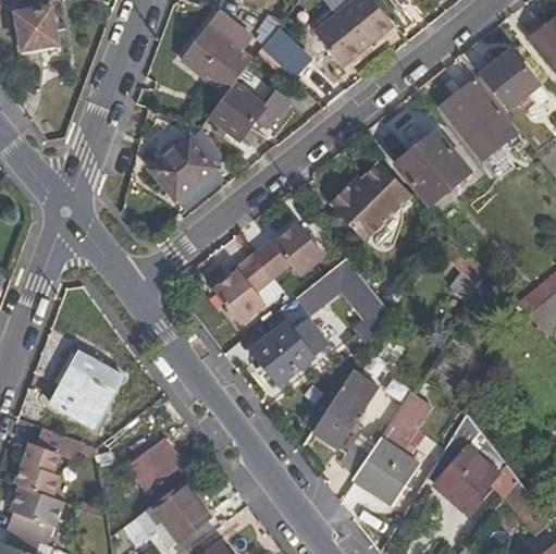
[(340,64),(392,23),(372,0),(348,0),(312,29),(340,64)]
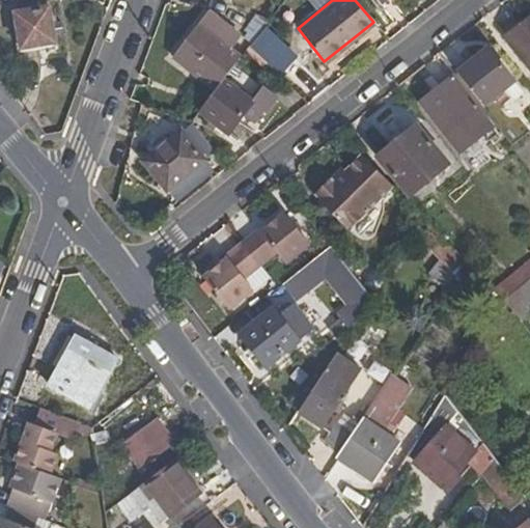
[(55,38),(50,4),(17,10),(22,45),(55,38)]
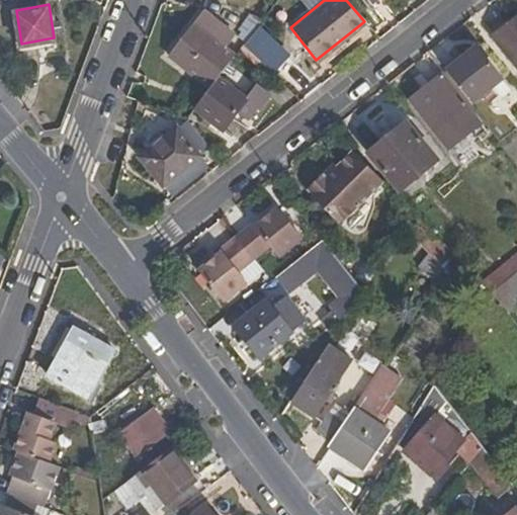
[(169,55),(210,87),(218,78),(220,74),(235,54),(223,45),(233,32),(204,10),(169,55)]
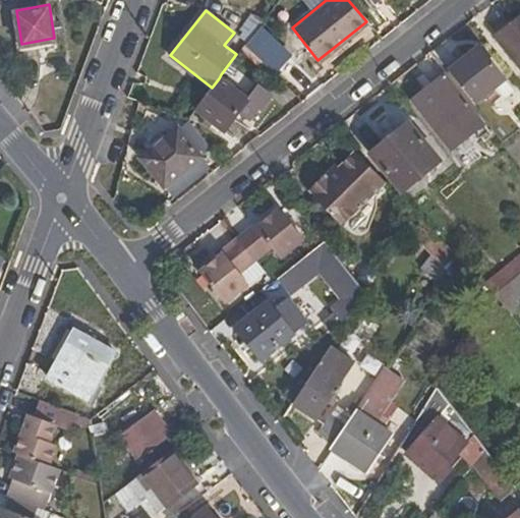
[(519,13),(495,34),(519,64),(519,13)]
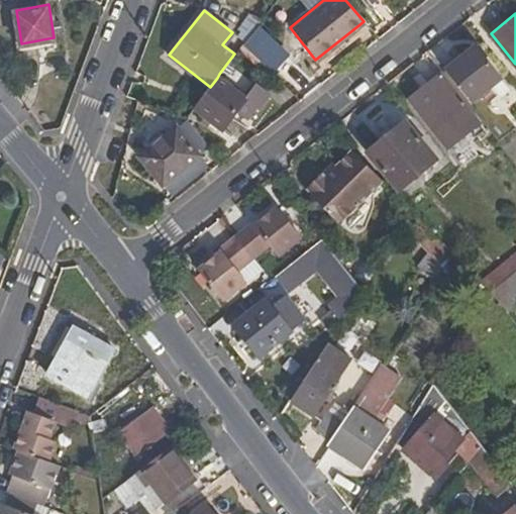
[(488,85),(499,77),(473,44),(443,67),(471,100),(478,94),(480,98),(483,96),(488,101),(496,94),(488,85)]
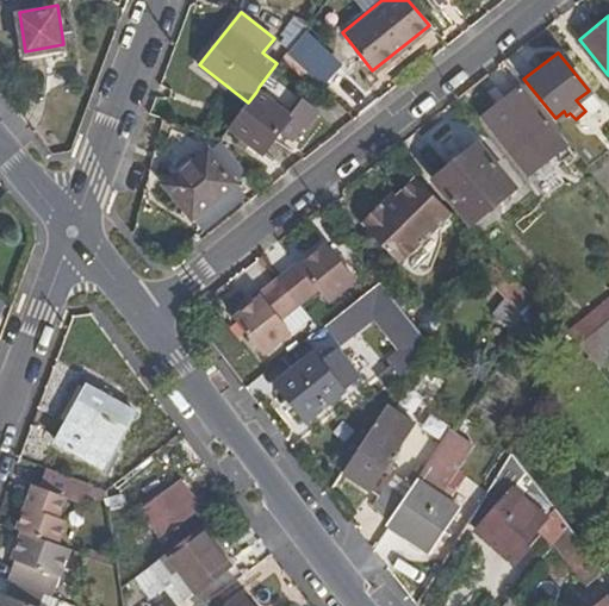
[(281,105),(292,92),(274,77),(265,91),(281,105)]
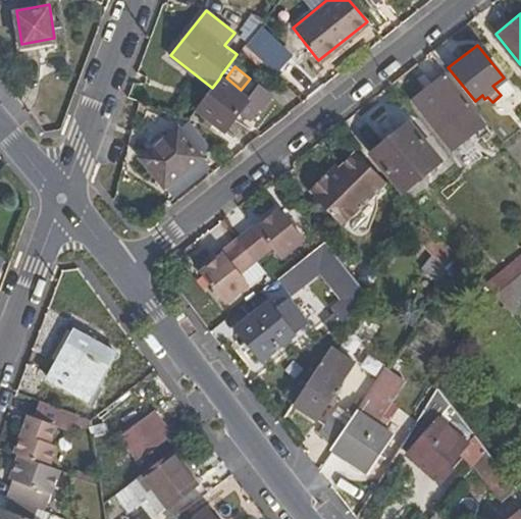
[(484,123),(444,71),(412,97),(453,148),(484,123)]
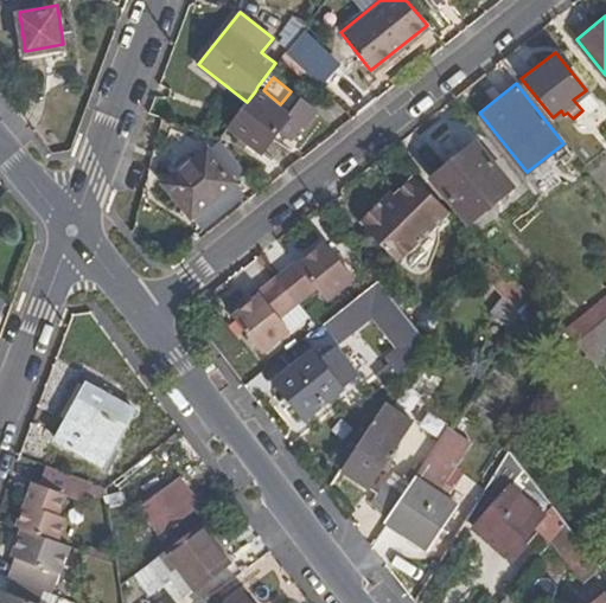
[(259,152),(262,154),(282,128),(294,138),(304,124),(307,126),(321,108),(305,95),(292,113),(257,87),(255,91),(286,115),(259,152)]
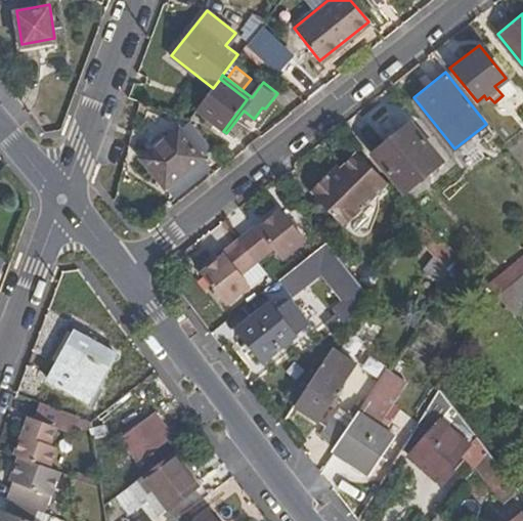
[(515,89),(506,78),(494,86),(503,95),(505,98),(515,89)]
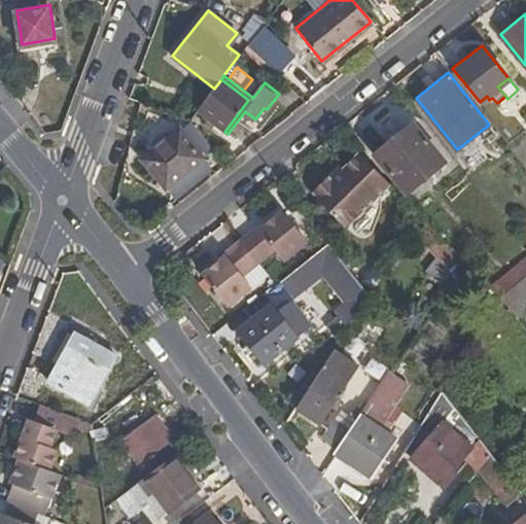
[(248,100),(221,79),(214,89),(198,110),(224,132),(248,100)]
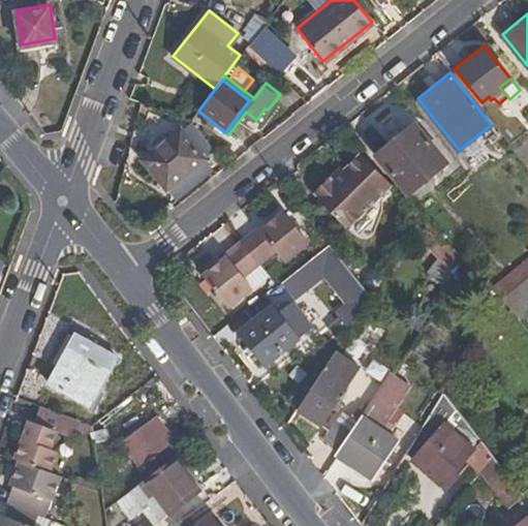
[(202,155),(212,147),(190,121),(181,128),(202,155)]
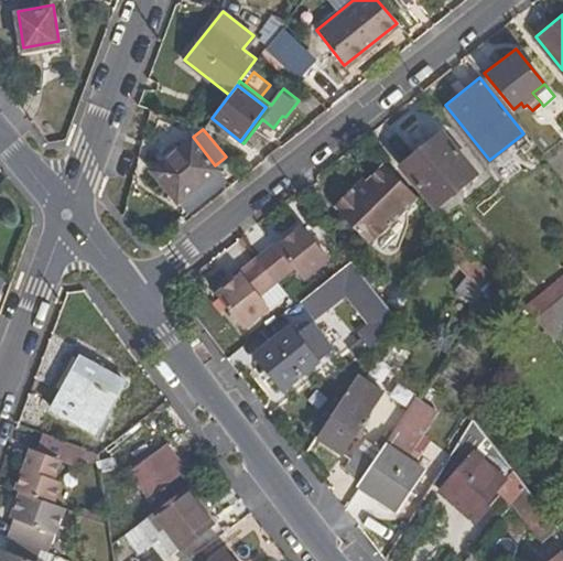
[(441,131),(400,165),(435,207),(476,173),(441,131)]
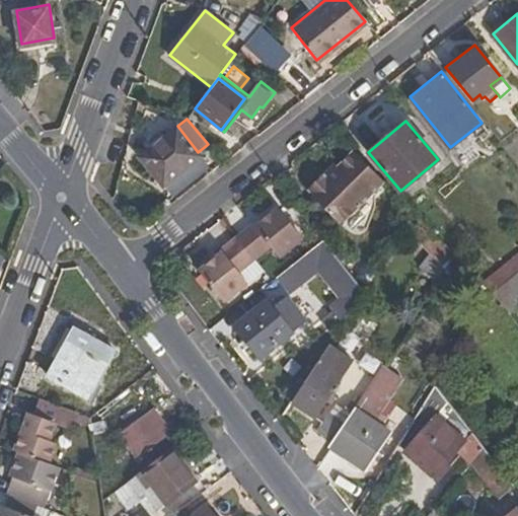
[(200,154),(198,152),(177,126),(146,151),(146,162),(163,183),(200,154)]
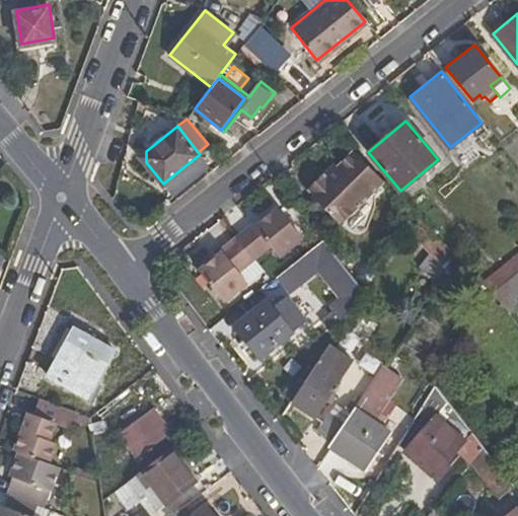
[(340,223),(383,180),(353,149),(325,175),(322,172),(307,188),(310,191),(309,192),(316,199),(317,205),(326,214),(331,215),(340,223)]
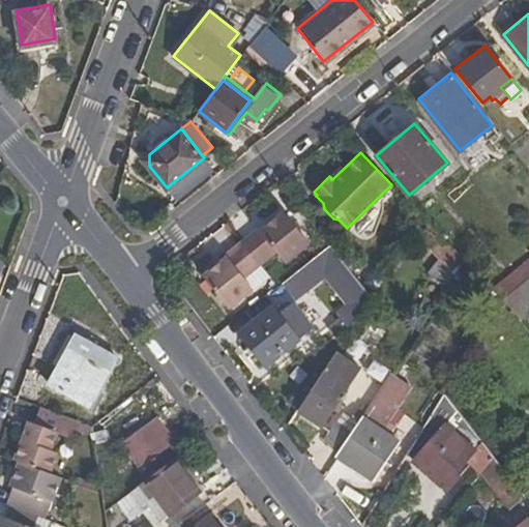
[(258,229),(242,241),(261,264),(276,252),(286,263),(310,243),(284,211),(260,231),(258,229)]
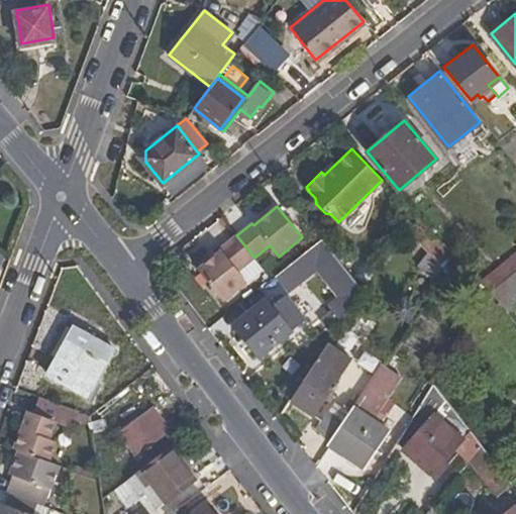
[(417,266),(435,279),(452,252),(412,211),(401,228),(426,253),(417,266)]
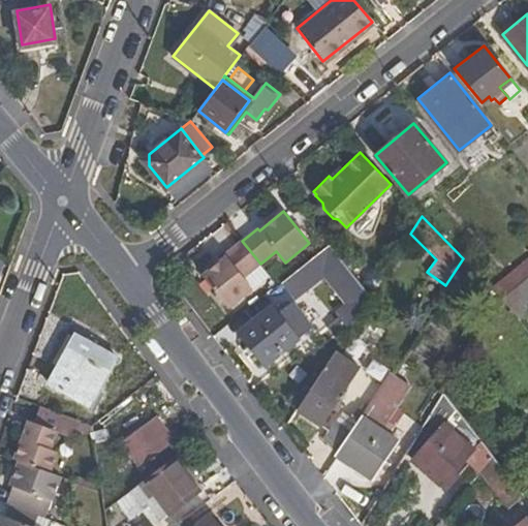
[(229,308),(253,288),(244,277),(260,264),(242,241),(225,254),(227,256),(204,276),(229,308)]
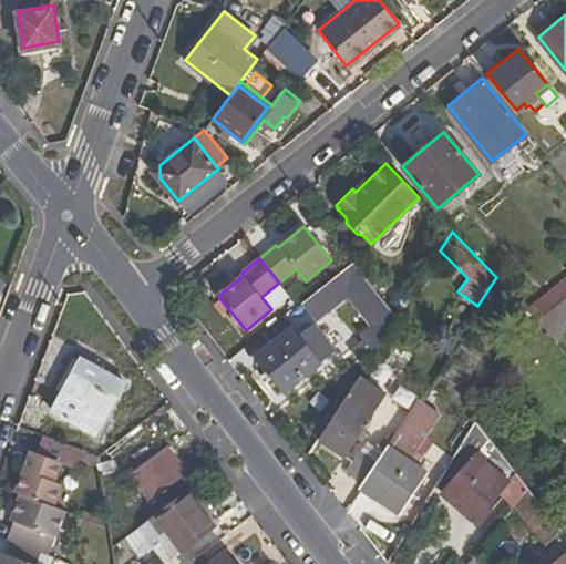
[(343,296),(363,322),(354,329),(362,340),(392,319),(349,259),(296,298),(311,319),(343,296)]
